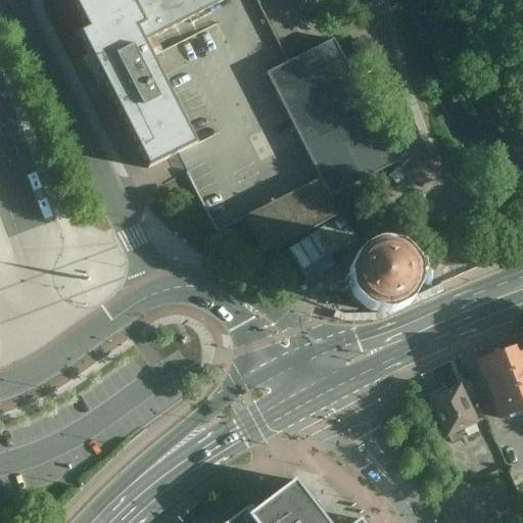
[(79,0),(92,26),(84,30),(149,160),(174,148),(196,137),(145,35),(212,0),(79,0)]
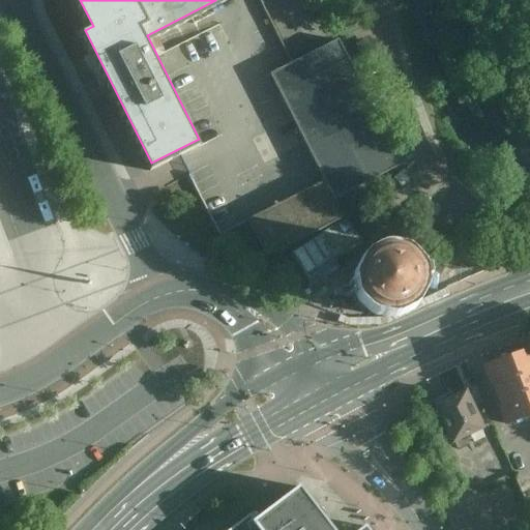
[(294,64),(271,75),(326,186),(249,224),(265,256),(342,218),(332,200),(387,173),(401,167),(340,41),(294,64)]
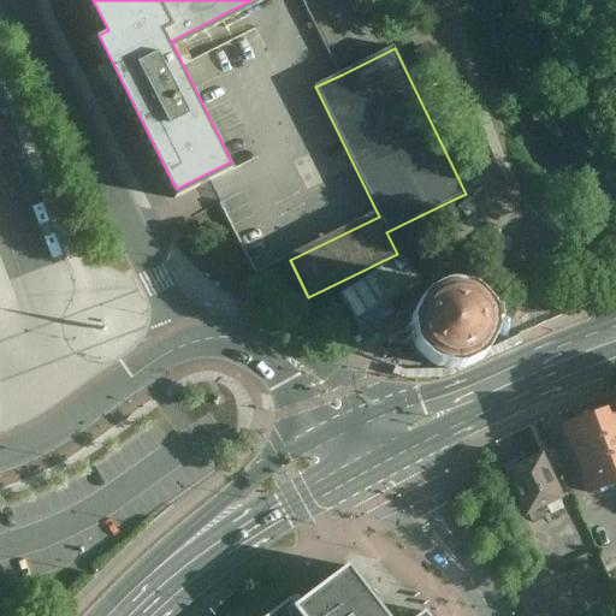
[(428,48),(413,54),(419,69),(434,63),(428,48)]
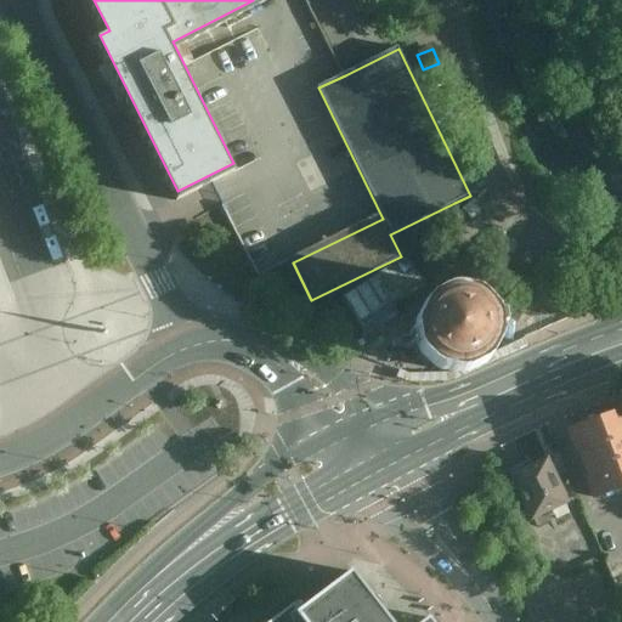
[(461,293),(454,292),(448,292),(442,292),(436,294),(431,297),(425,300),(422,305),(418,310),(416,316),(414,322),(414,328),(414,334),(417,340),(419,346),(423,351),(428,355),(433,358),(439,361),(445,362),(451,362),(457,362),(462,361),(468,357),(471,355),(476,350),(480,346),(482,340),(484,335),(485,329),(485,323),(484,317),(481,312),(479,307),(475,303),(470,299),(465,295),(461,293)]
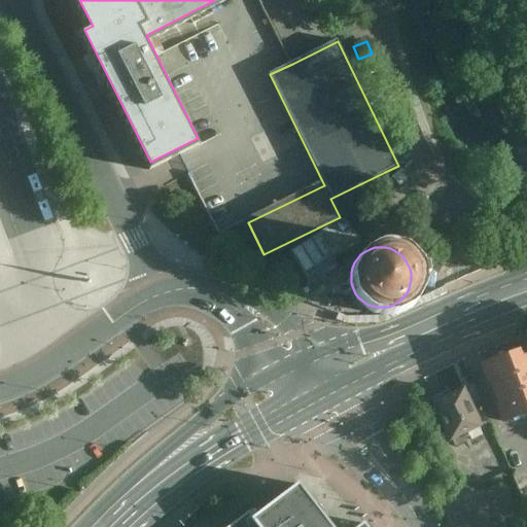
[(526,414),(526,347),(480,365),(502,423),(526,414)]
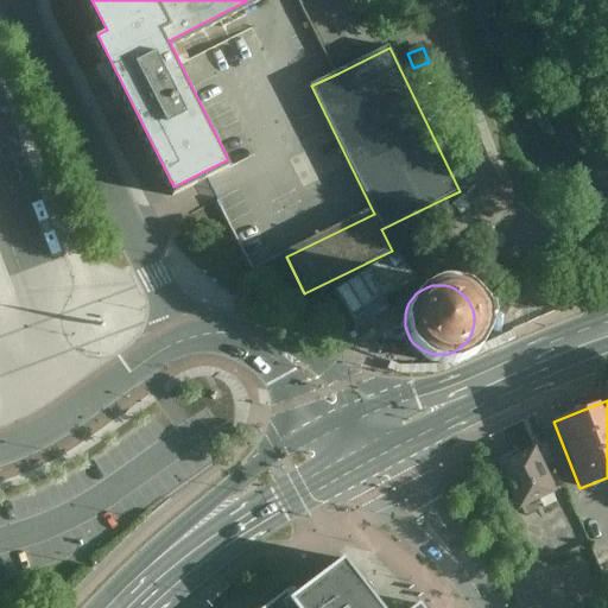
[(533,448),(495,467),(517,511),(556,493),(533,448)]
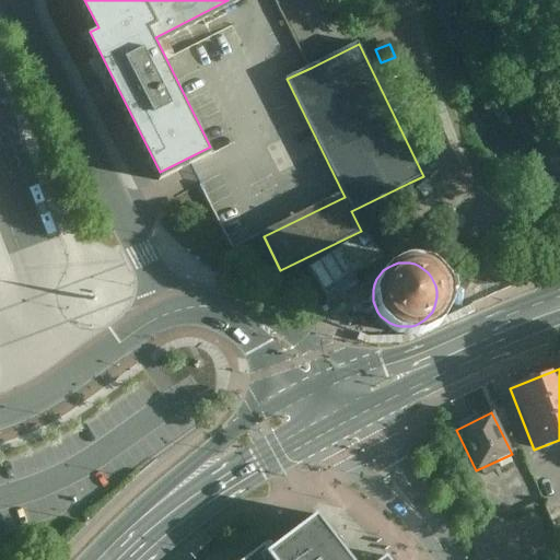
[(386,559),(385,557),(381,559),(347,559),(313,515),(253,559),(386,559)]
